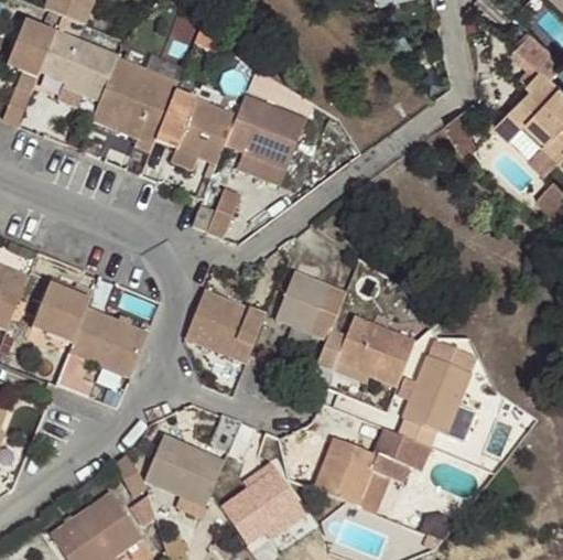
[(47,0),(45,7),(85,22),(94,0),(47,0)]
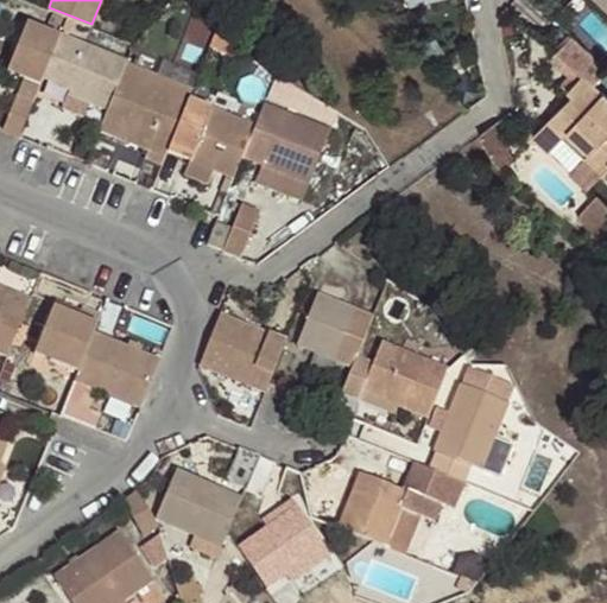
[(43,76),(61,33),(27,19),(7,69),(24,76),(40,82),(43,76)]
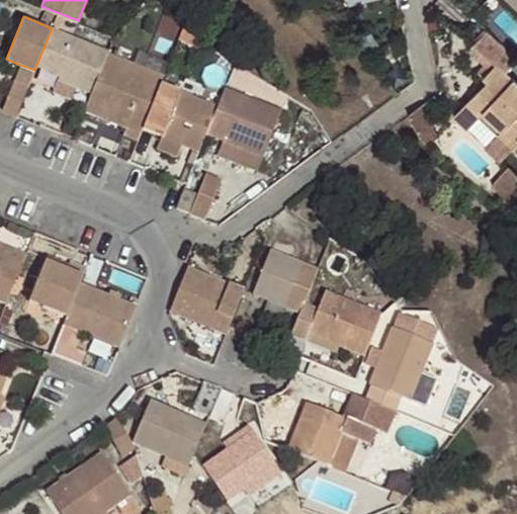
[(203,38),(184,23),(179,37),(198,48),(203,38)]
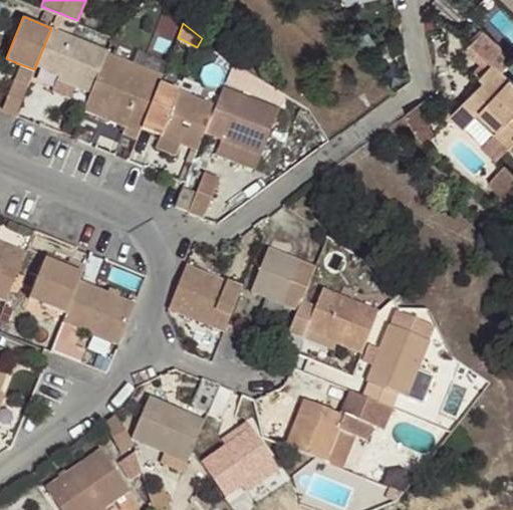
[(107,52),(109,48),(51,25),(51,28),(36,64),(59,74),(58,78),(91,91),(107,52)]
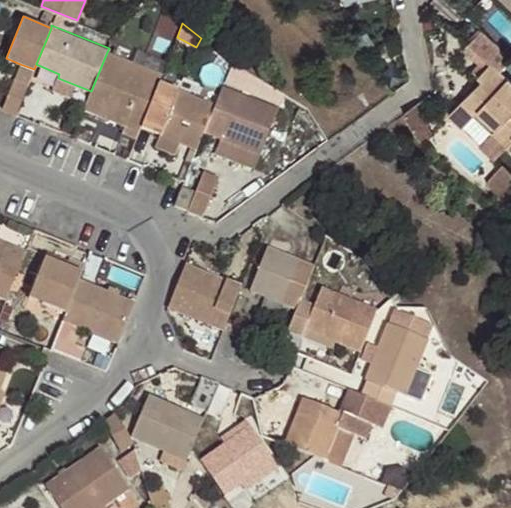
[(510,76),(502,68),(510,59),(510,52),(482,25),(467,40),(477,50),(490,63),(486,67),(479,60),(471,69),(482,80),(458,104),(470,116),(475,111),(480,106),(499,124),(494,129),(508,143),(510,140),(510,76)]
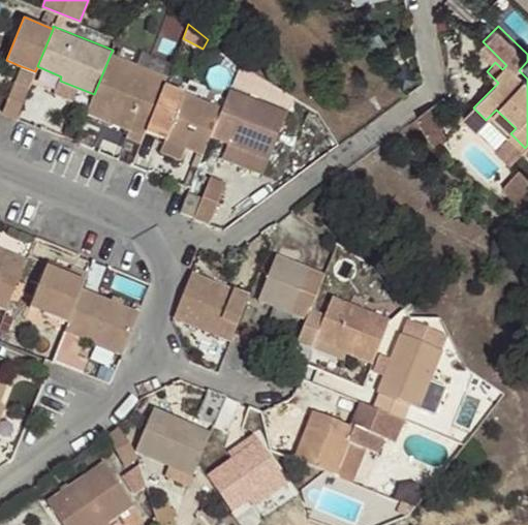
[(506,65),(493,52),(488,56),(495,62),(502,69),(506,65)]
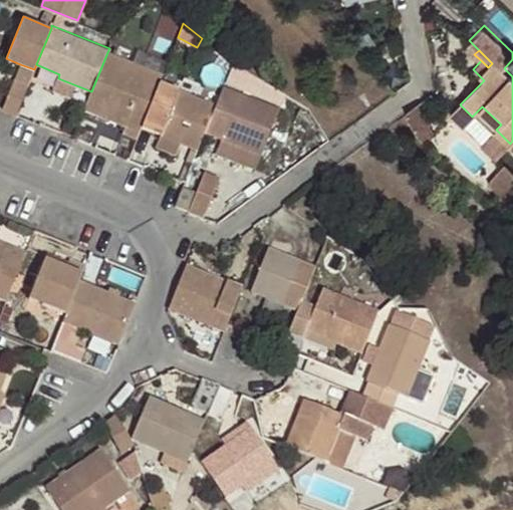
[(122,134),(137,139),(142,126),(159,82),(163,74),(107,52),(91,91),(84,108),(125,125),(122,134)]
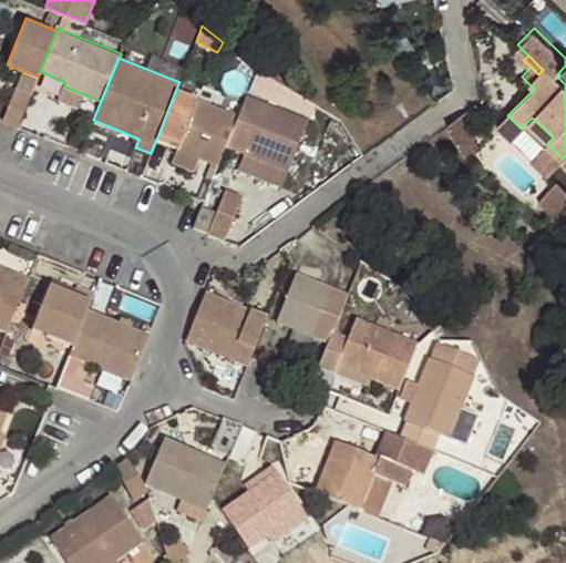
[(16,89),(31,94),(38,77),(22,71),(16,89)]
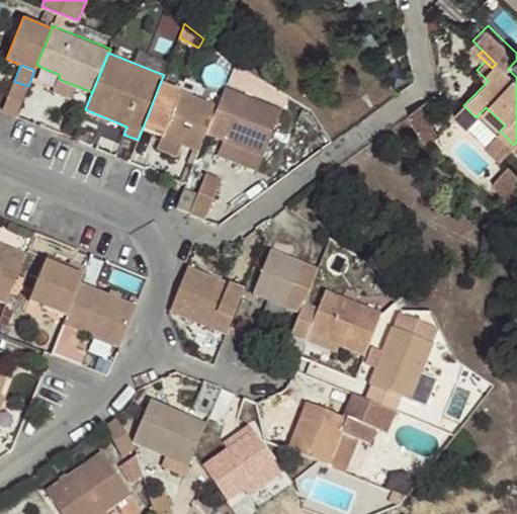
[(3,107),(17,114),(28,86),(14,81),(3,107)]
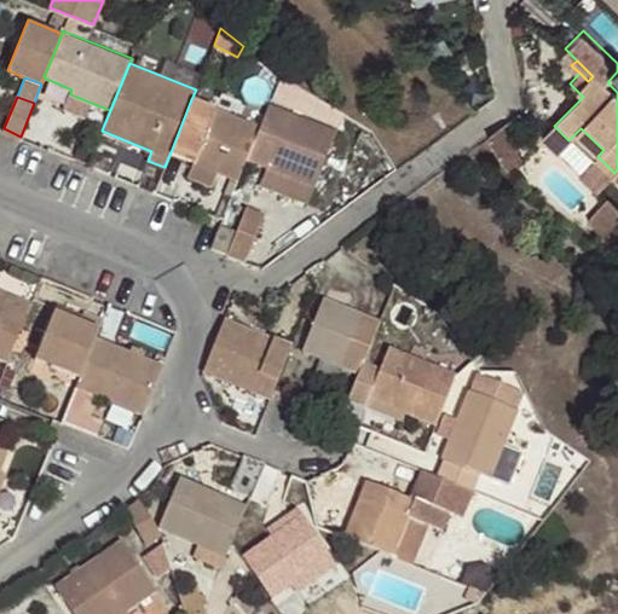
[(217,171),(236,178),(246,156),(258,126),(191,99),(171,152),(195,162),(197,155),(219,164),(217,171)]
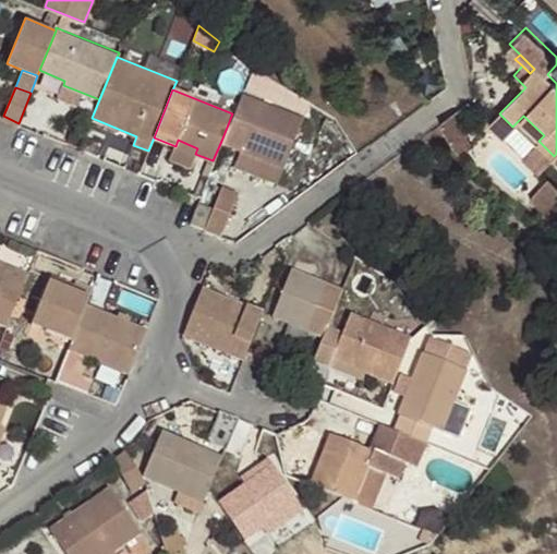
[(303,118),(241,93),(232,113),(221,141),(243,149),(283,167),(303,118)]
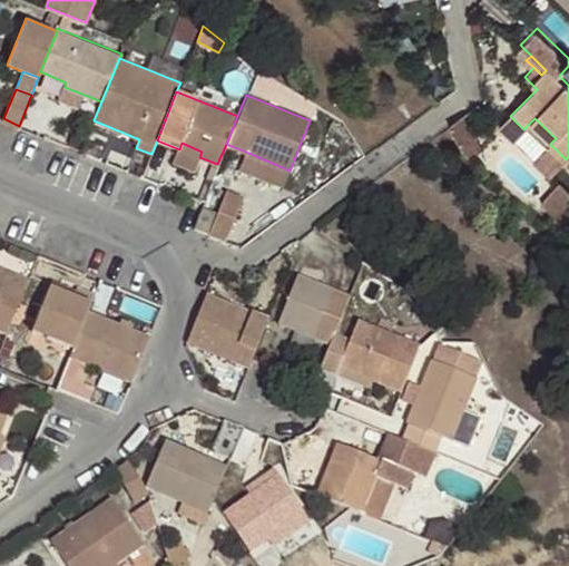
[(529,124),(550,144),(556,138),(535,118),(529,124)]
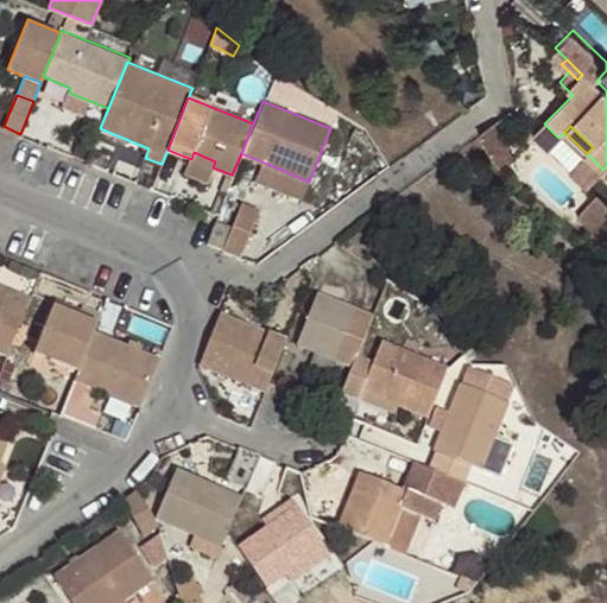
[(100,128),(95,138),(145,158),(149,148),(100,128)]
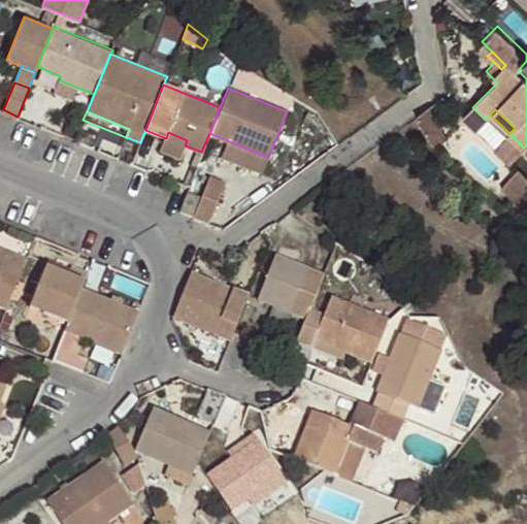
[(168,132),(166,138),(185,145),(187,140),(168,132)]
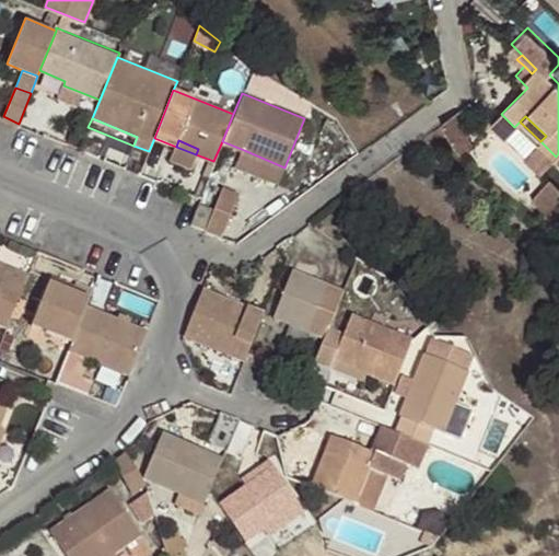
[(284,168),(244,150),(239,166),(279,183),(284,168)]
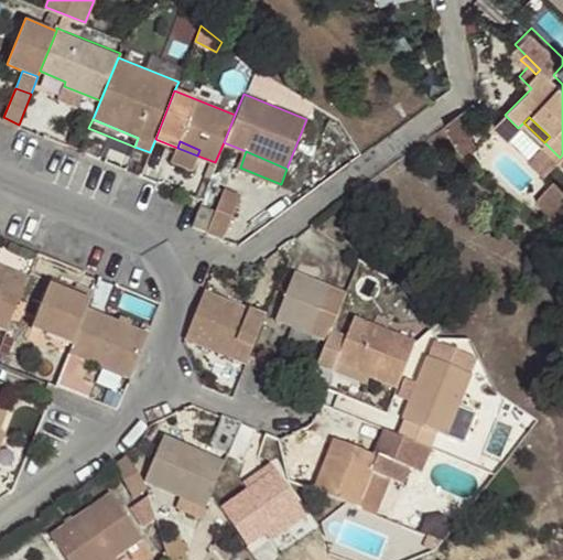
[(208,229),(225,236),(242,194),(226,187),(217,206),(208,229)]
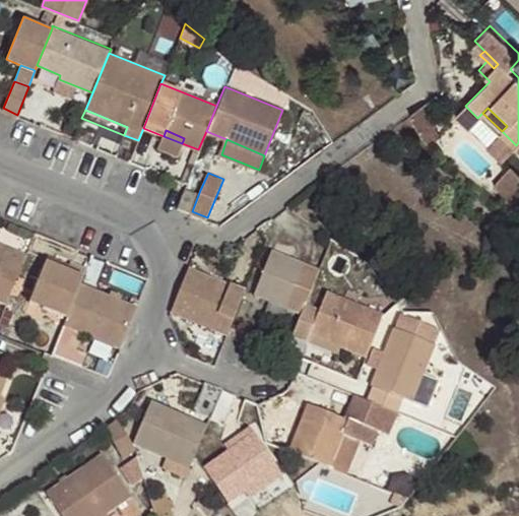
[(192,211),(200,190),(186,185),(178,206),(192,211)]
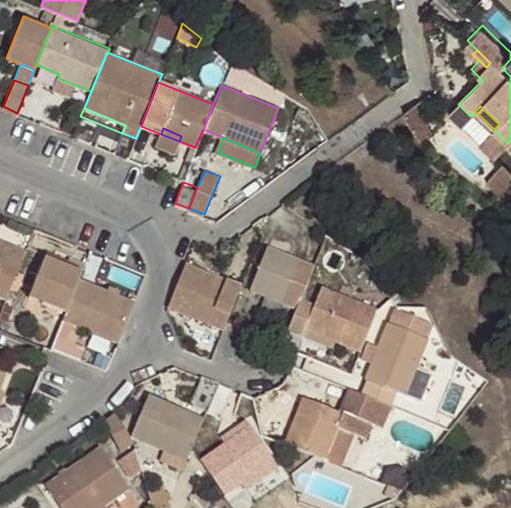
[(0,248),(23,258),(26,250),(0,238),(0,248)]
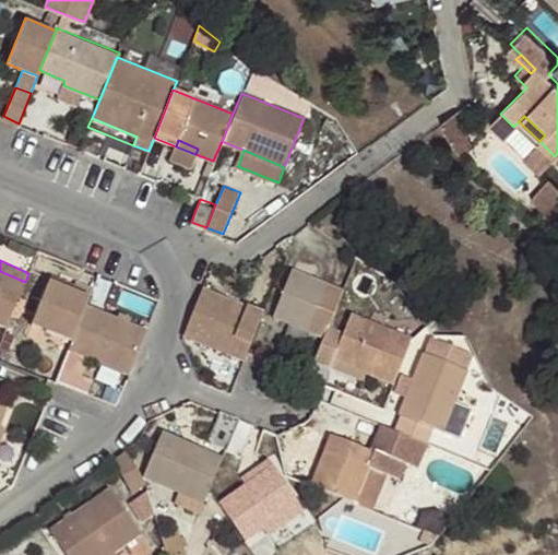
[(329,326),(343,290),(292,269),(273,315),(293,322),(295,317),(311,323),(309,329),(324,335),(329,326)]
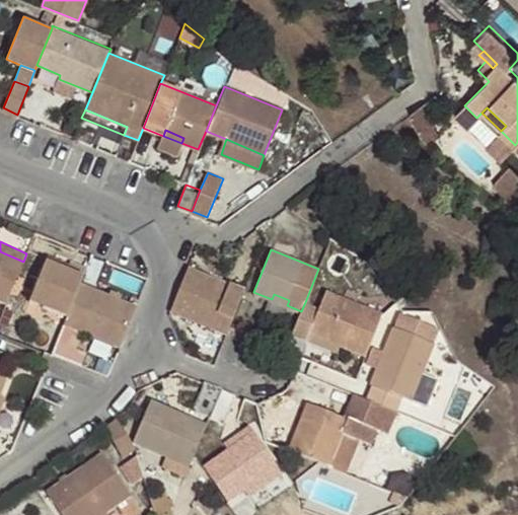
[(0,299),(7,302),(23,262),(0,251),(0,299)]
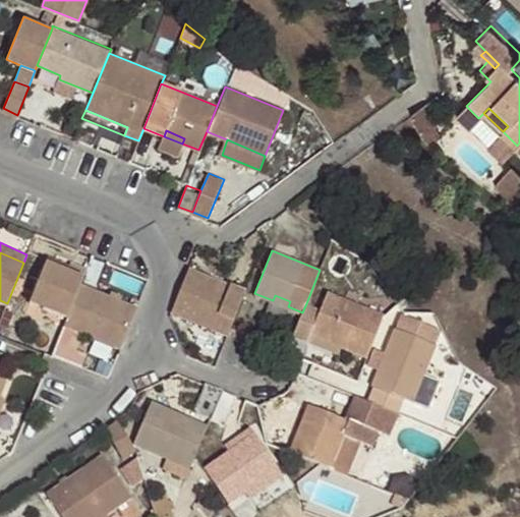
[(66,270),(69,264),(48,255),(46,262),(66,270)]
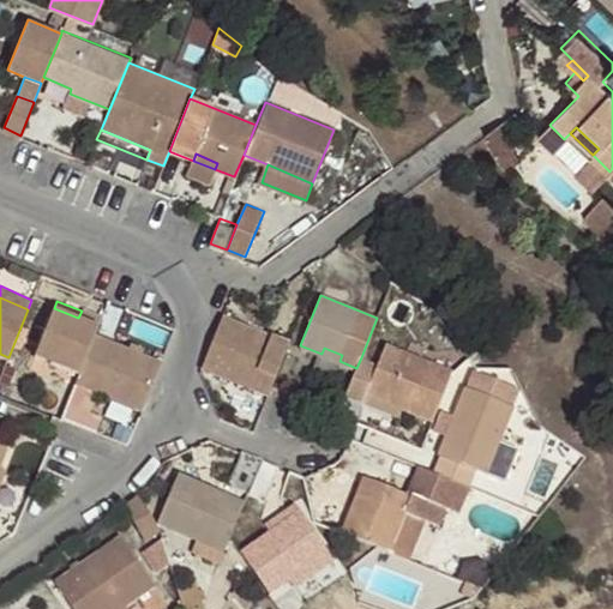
[(95,331),(102,317),(83,308),(82,311),(78,318),(54,308),(36,354),(78,372),(95,331)]
